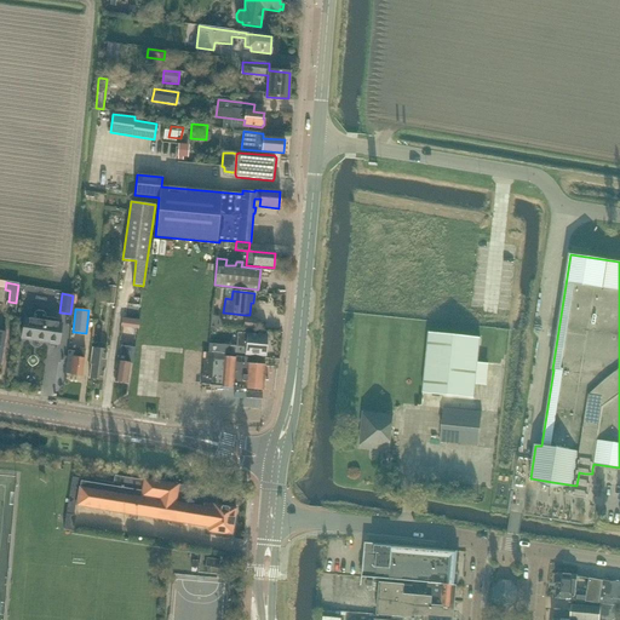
[(24,317),(22,338),(58,344),(62,323),(45,321),(45,316),(45,314),(42,311),(38,311),(35,311),(34,314),(34,319),(24,317)]
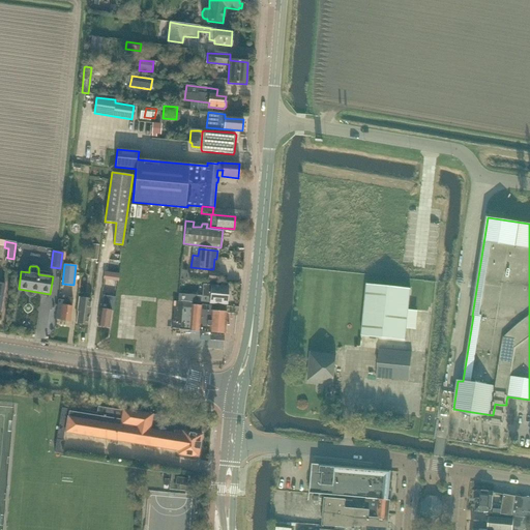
[(209,272),(208,281),(218,282),(219,273),(210,272),(209,272)]
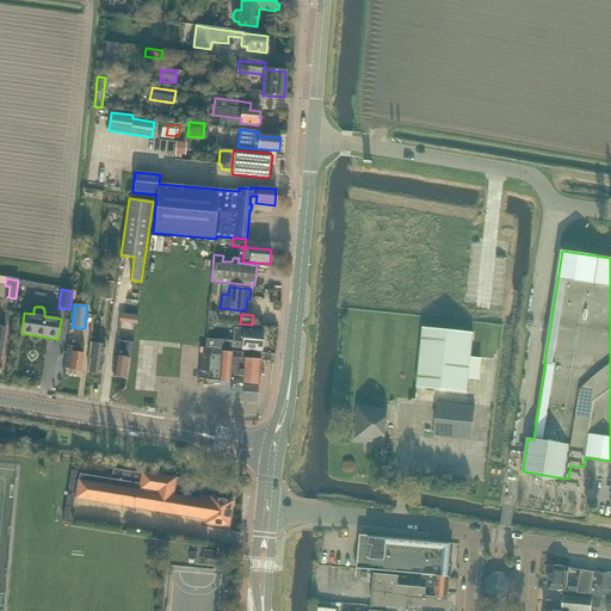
[(205,339),(205,346),(233,349),(233,347),(261,351),(263,349),(264,347),(264,343),(263,340),(264,332),(255,331),(255,329),(234,327),(233,340),(233,341),(205,339)]
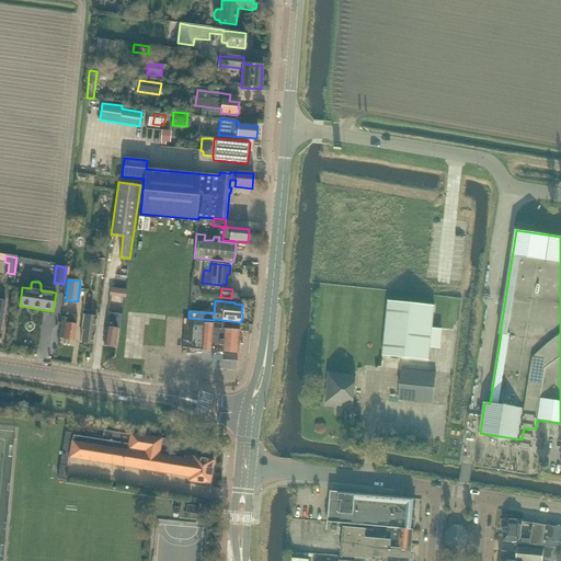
[(428,361),(435,306),(389,301),(384,356),(428,361)]
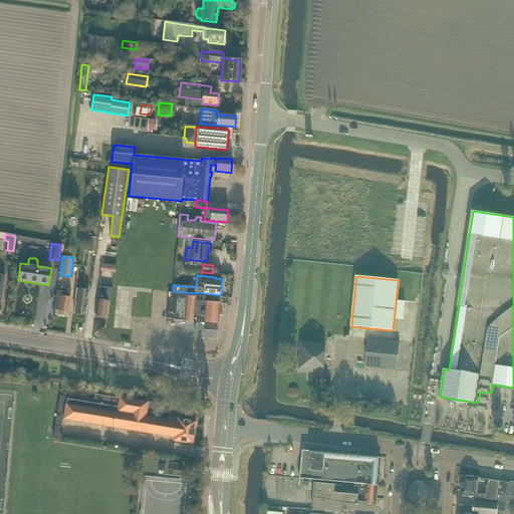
[(110,298),(112,288),(99,286),(95,316),(105,318),(108,298),(110,298)]
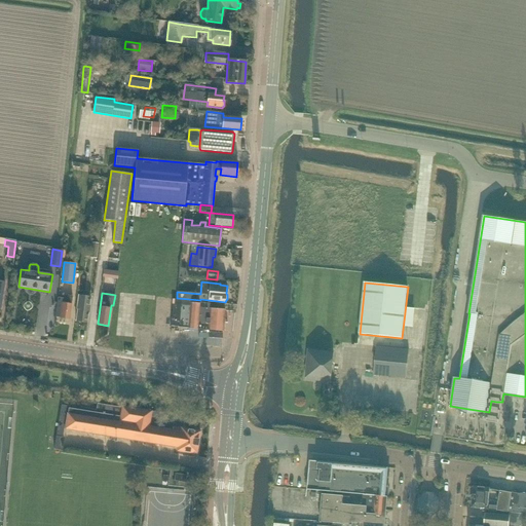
[(132,302),(134,294),(126,293),(124,301),(132,302)]
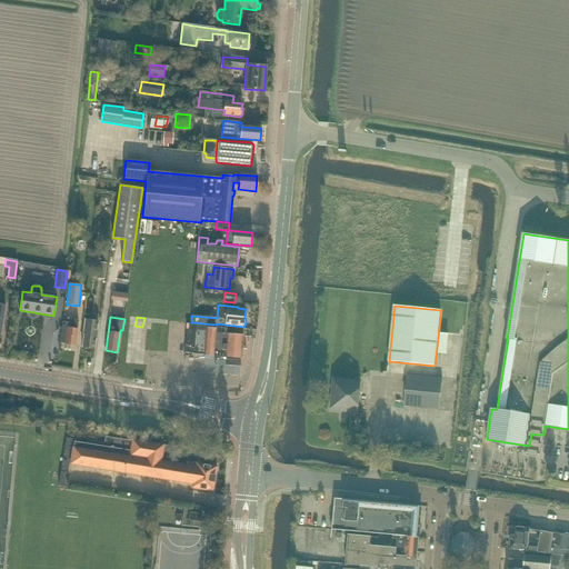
[(75,346),(78,320),(72,320),(71,323),(62,322),(62,325),(60,343),(61,343),(65,343),(65,345),(75,346)]
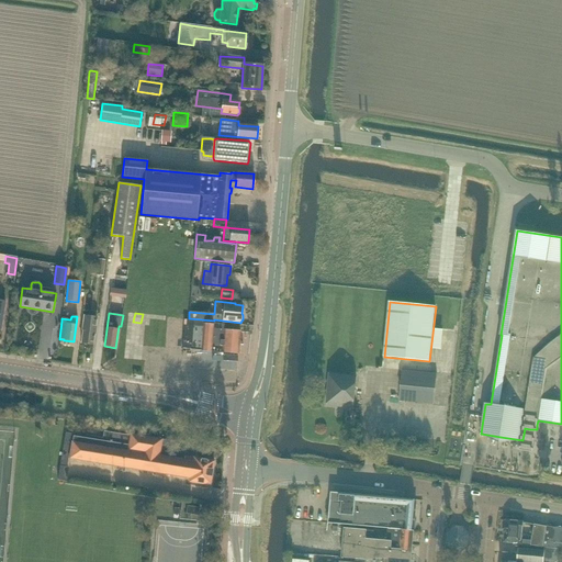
[(93,345),(97,318),(83,316),(82,329),(83,329),(81,343),(93,345)]
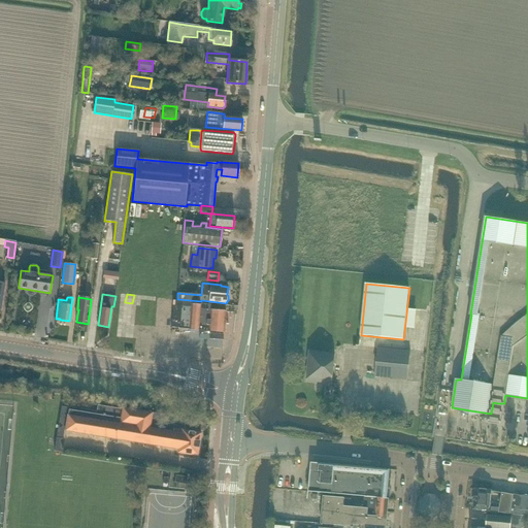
[(210,309),(210,304),(202,303),(202,304),(191,303),(191,306),(182,305),(179,328),(182,329),(189,329),(224,332),(225,328),(225,325),(226,311),(210,309)]
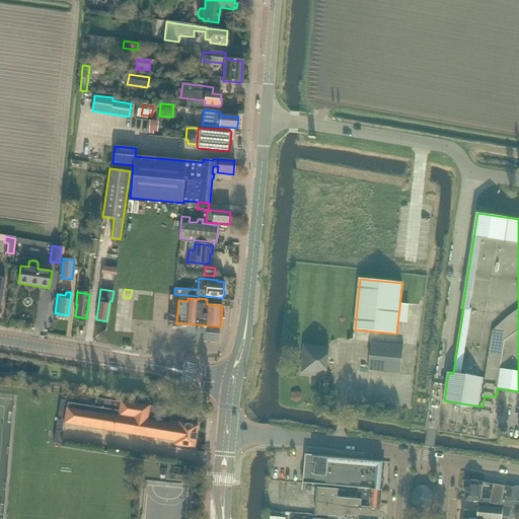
[(118,302),(118,326),(132,326),(131,302),(118,302)]
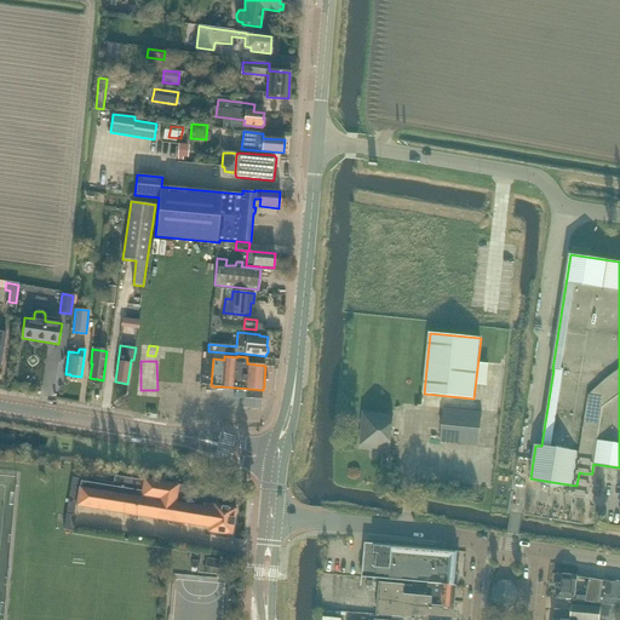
[(443,408),(441,442),(478,446),(482,412),(471,411),(458,409),(443,408)]
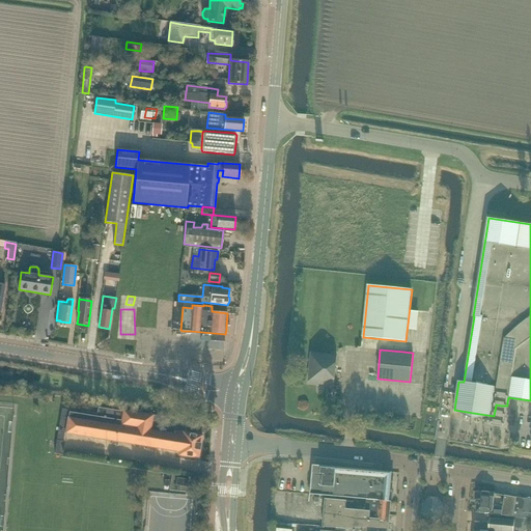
[(334,386),(337,356),(311,353),(308,383),(334,386)]
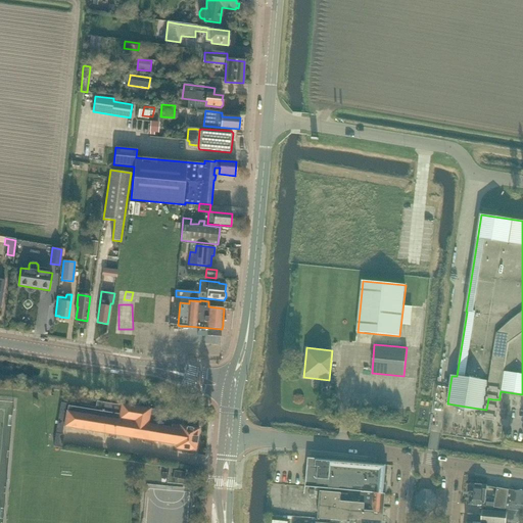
[(493,399),(488,398),(486,410),(485,417),(490,417),(496,418),(500,399),(493,399)]
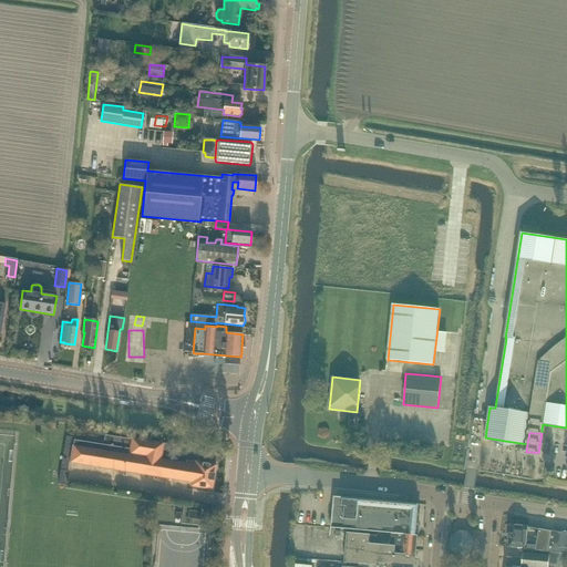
[(132,437),(131,440),(105,435),(104,442),(86,439),(86,442),(74,441),(74,440),(71,440),(72,437),(66,436),(58,484),(66,485),(69,471),(65,471),(68,462),(192,483),(191,486),(212,490),(216,465),(186,460),(187,456),(169,453),(171,444),(132,437)]
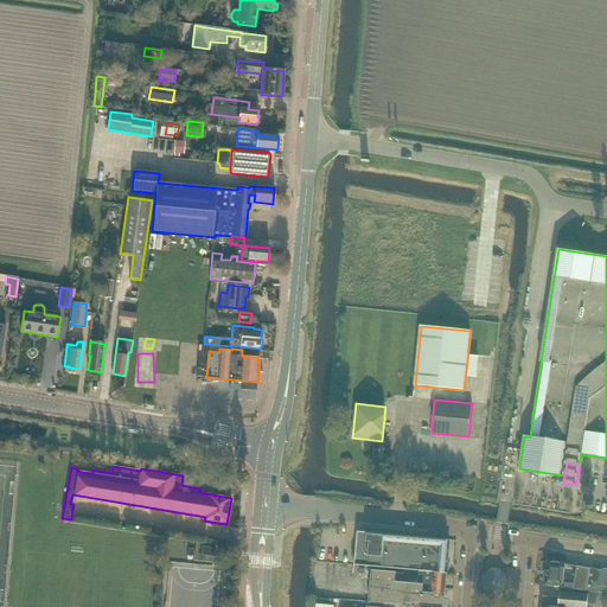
[(355,564),(355,566),(359,566),(360,566),(366,567),(372,567),(421,572),(446,573),(446,564),(448,544),(448,540),(368,532),(363,531),(358,531),(355,564)]
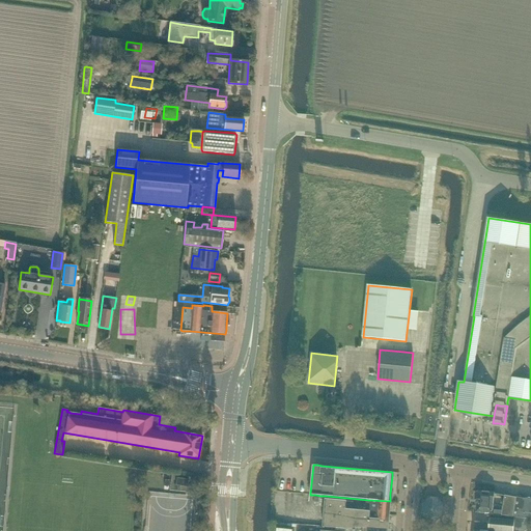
[(189,480),(178,478),(176,478),(175,485),(187,487),(189,480)]
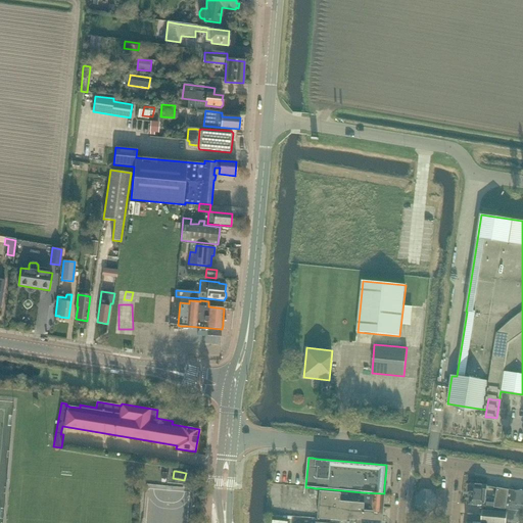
[(485,503),(487,485),(471,484),(469,505),(478,506),(478,507),(493,509),(494,508),(494,503),(485,503)]
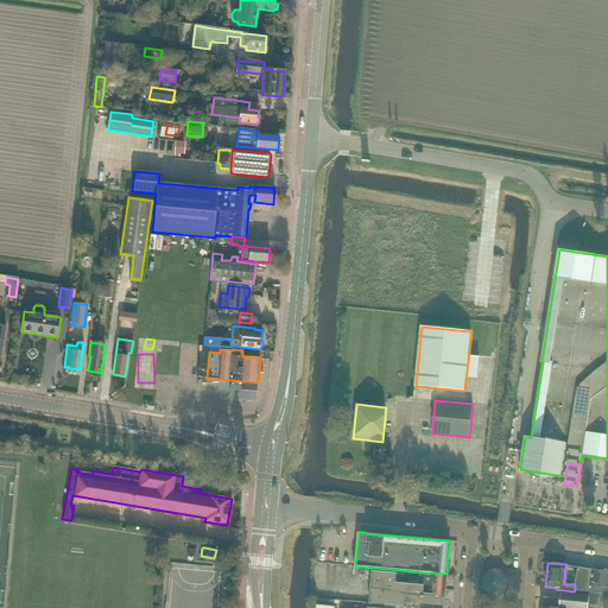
[(360,567),(359,580),(372,581),(372,582),(369,603),(397,606),(419,603),(442,606),(443,606),(444,590),(447,574),(422,572),(420,586),(404,583),(405,575),(373,571),(373,568),(367,568),(361,567),(360,567)]
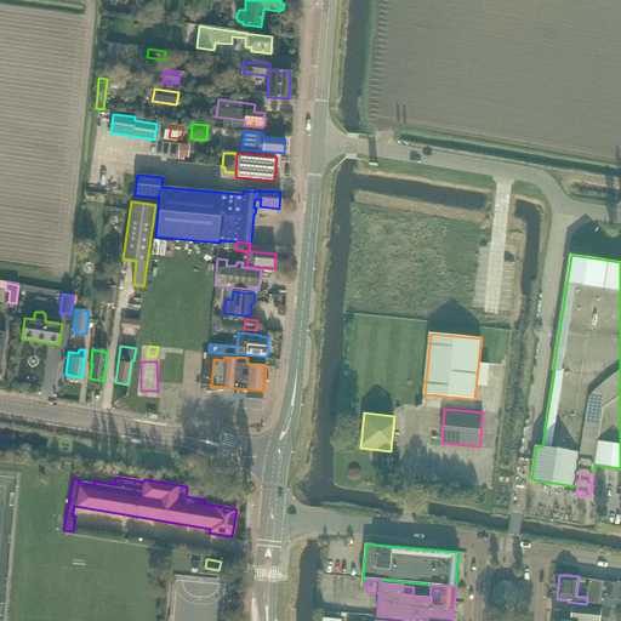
[(604,582),(591,580),(587,597),(587,603),(602,604),(604,582)]
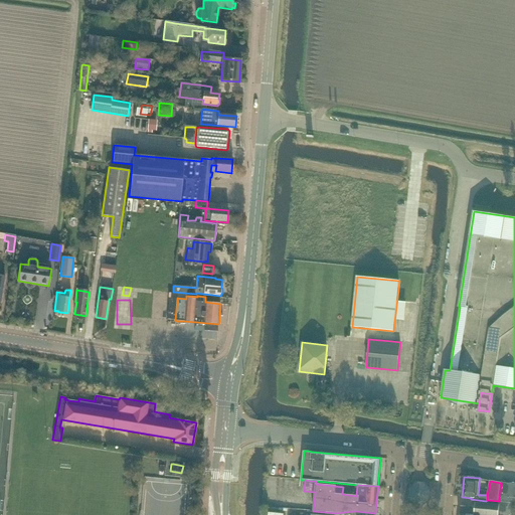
[(431,491),(424,484),(416,483),(409,489),(408,497),(414,504),(423,505),(430,500),(430,499),(431,491)]
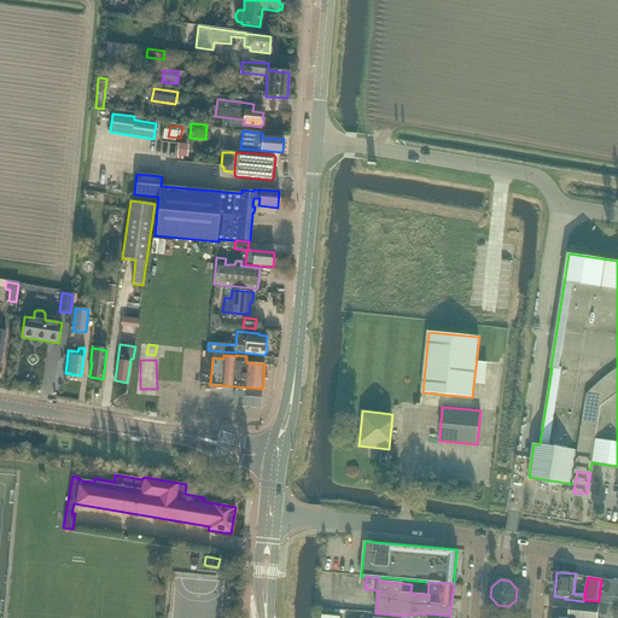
[(614,602),(617,602),(617,582),(601,579),(599,601),(614,602)]
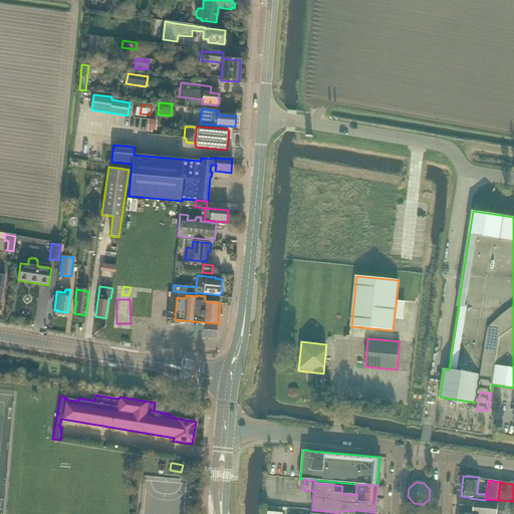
[(460,513),(459,513),(497,513),(498,512),(509,513),(510,506),(510,502),(498,501),(498,504),(475,502),(474,506),(461,505),(460,513)]
